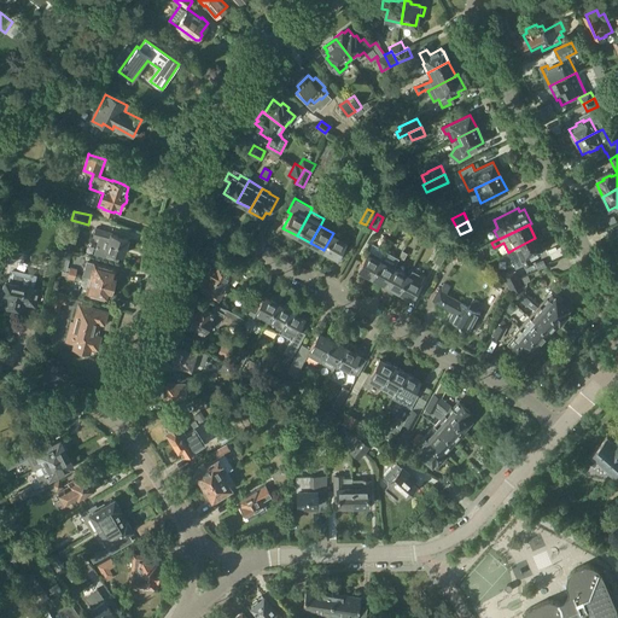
[(95,228),(93,237),(99,238),(94,256),(118,262),(121,254),(123,255),(128,239),(111,234),(112,233),(101,229),(95,228)]
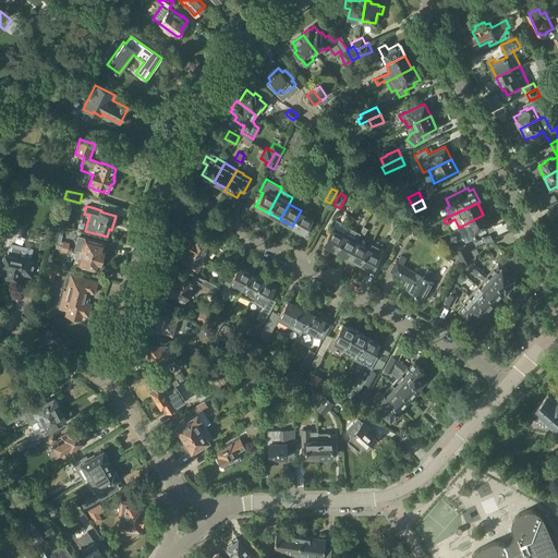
[(304,232),(313,217),(301,210),(292,226),(304,232)]
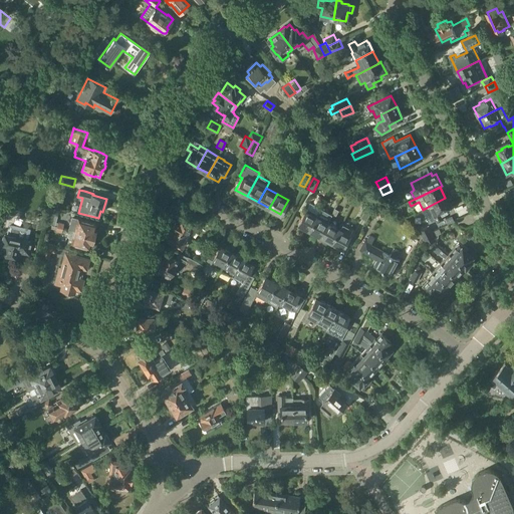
[(428,207),(432,214),(432,213),(437,222),(443,219),(441,215),(451,210),(445,198),(428,207)]
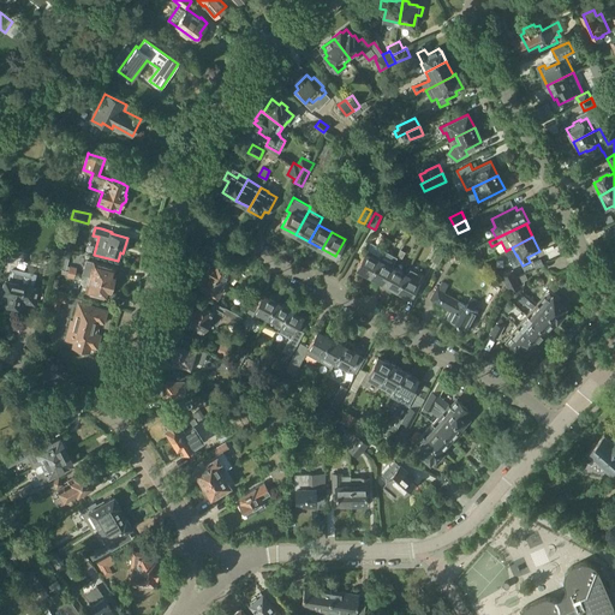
[(472,250),(452,239),(445,255),(457,261),(460,252),(470,257),(472,250)]
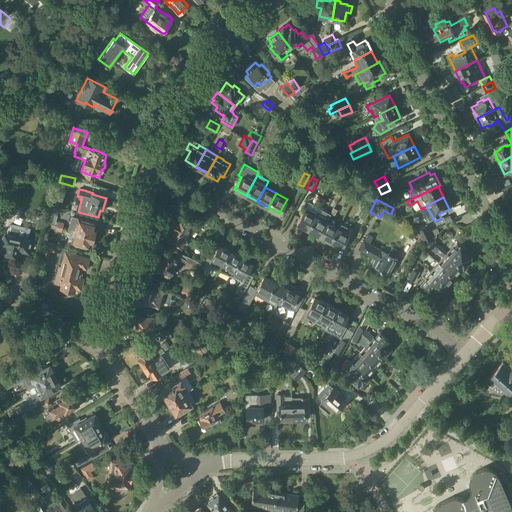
[(366,207),(365,207),(360,217),(365,220),(374,204),(369,201),(366,207)]
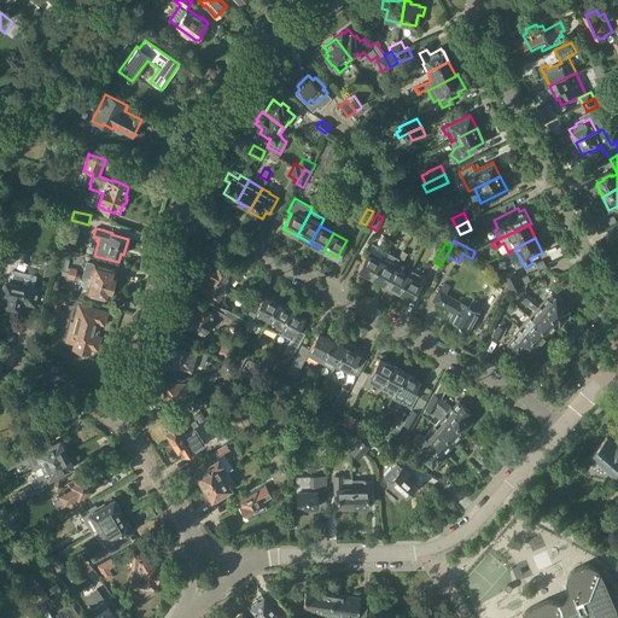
[(359,269),(372,277),(382,260),(380,258),(367,252),(359,269)]
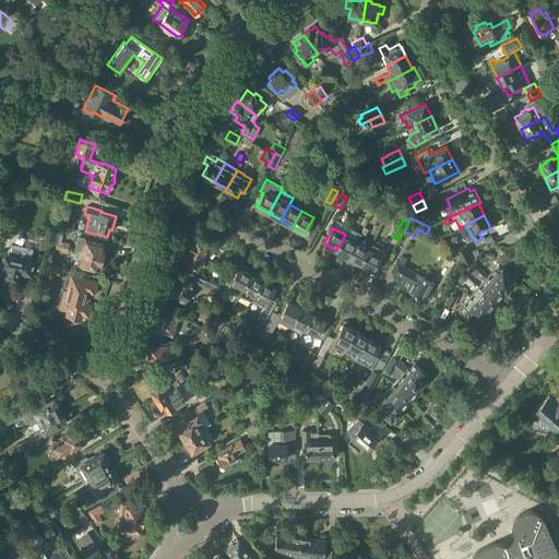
[(201,236),(194,233),(187,247),(204,257),(211,245),(200,238),(201,236)]
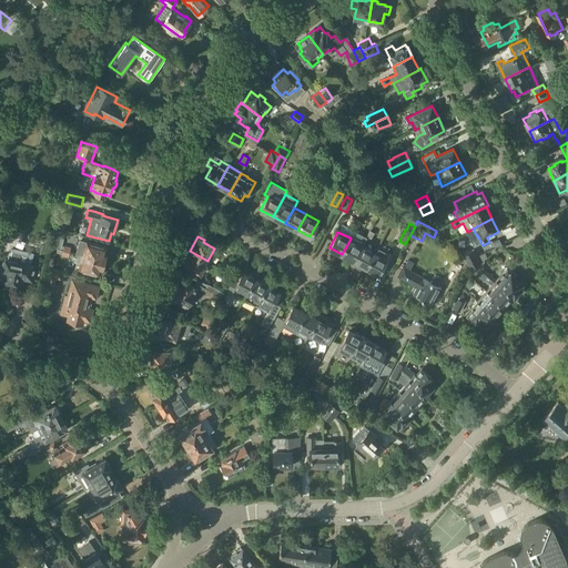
[(364,243),(352,236),(351,236),(350,237),(351,239),(342,254),(354,261),(363,245),(364,243)]
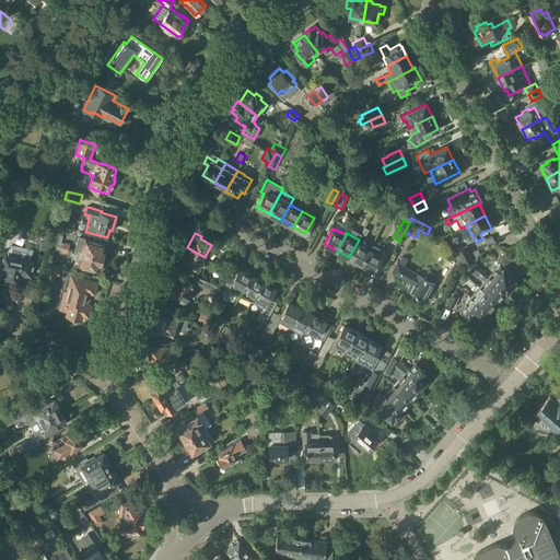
[(488,244),(496,241),(492,235),(486,238),(488,244)]
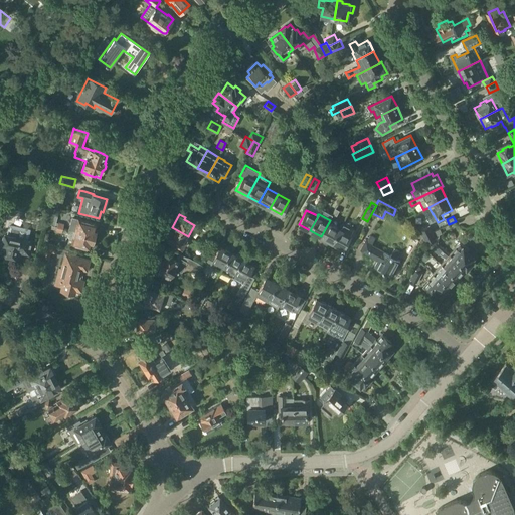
[(72,217),(68,229),(69,229),(74,231),(95,236),(97,228),(96,228),(98,223),(75,217),(72,217)]
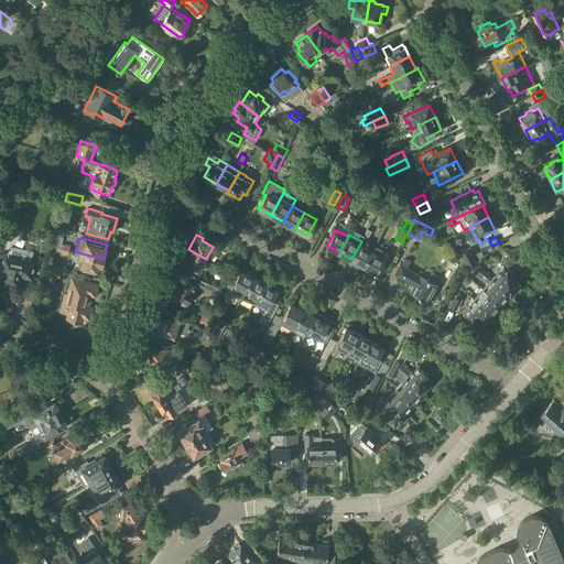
[(68,256),(71,245),(64,243),(62,255),(68,256)]
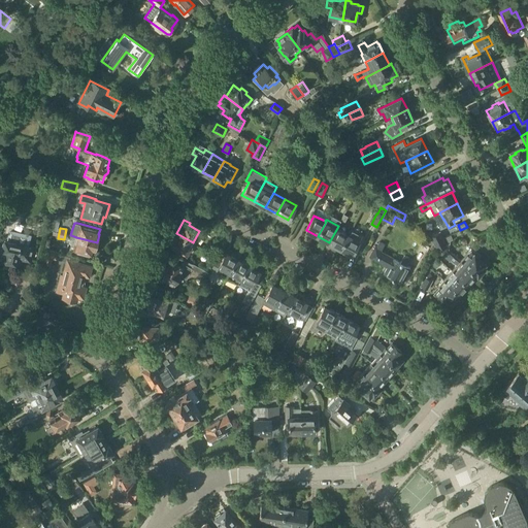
[(349,234),(337,228),(329,242),(340,249),(349,234)]
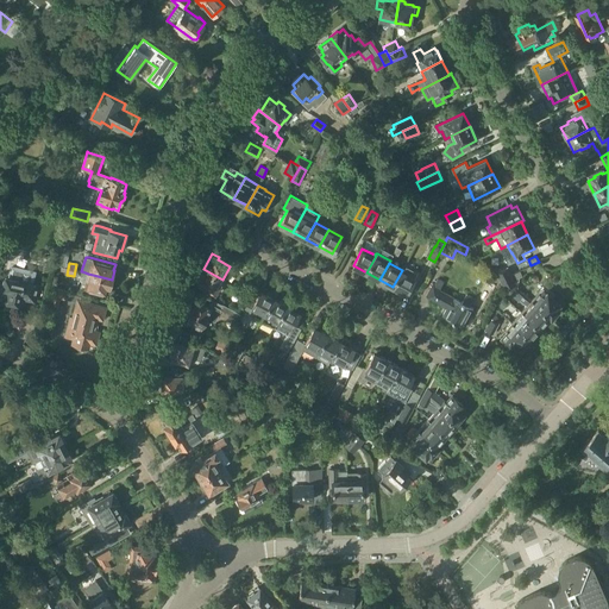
[(405,264),(402,270),(393,287),(406,294),(407,293),(409,294),(421,274),(405,264)]
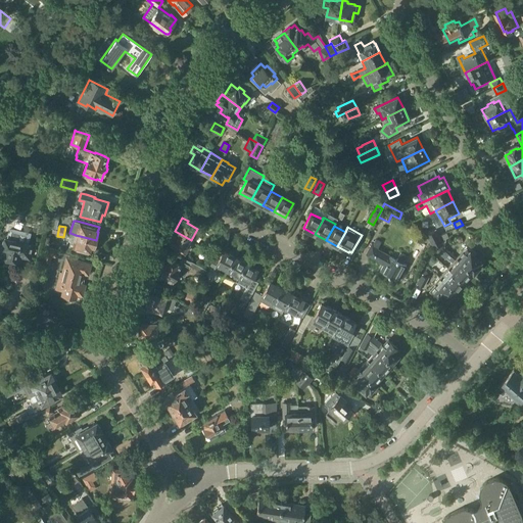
[(6,236),(3,247),(6,248),(4,257),(18,262),(19,254),(30,257),(33,244),(30,244),(31,242),(26,241),(28,234),(11,230),(10,237),(6,236)]
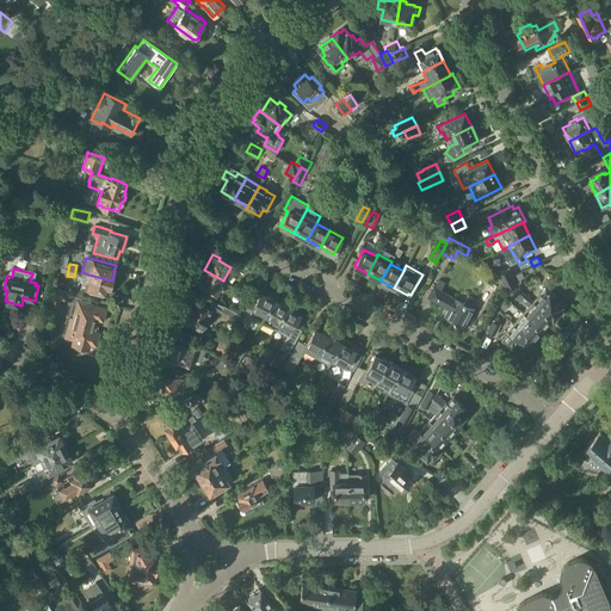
[(510,269),(498,273),(501,282),(513,276),(510,269)]
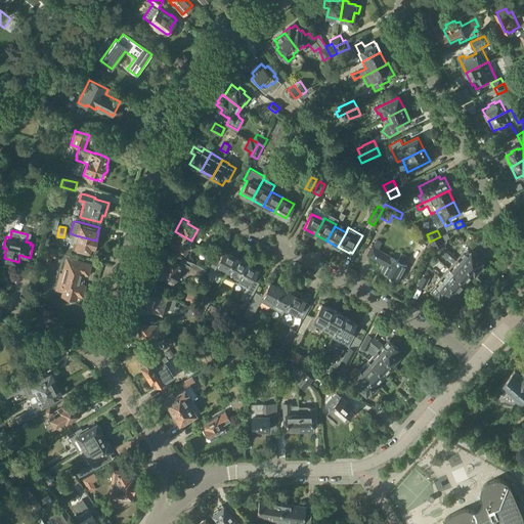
[(169,244),(185,252),(191,241),(175,231),(169,244)]
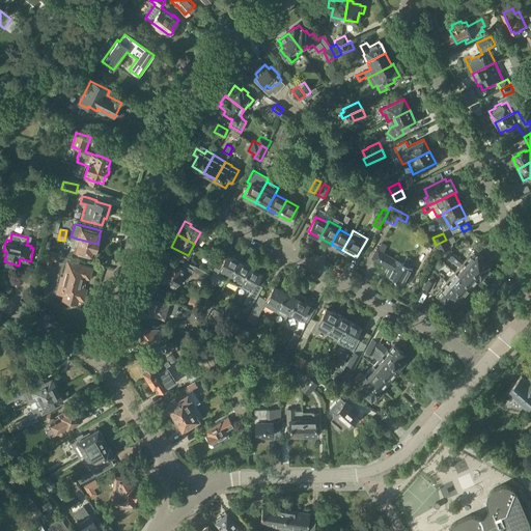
[(72,236),(70,245),(72,245),(71,251),(73,252),(93,257),(94,252),(95,252),(98,244),(77,239),(72,236)]
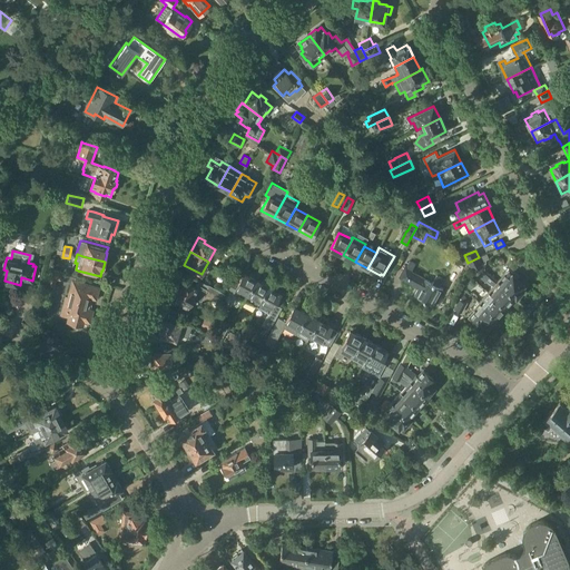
[(487,281),(493,286),(489,292),(505,306),(514,296),(517,298),(517,297),(498,281),(483,268),(481,264),(482,264),(479,257),(468,263),(471,271),(477,267),(481,272),(478,275),(485,282),(487,281)]
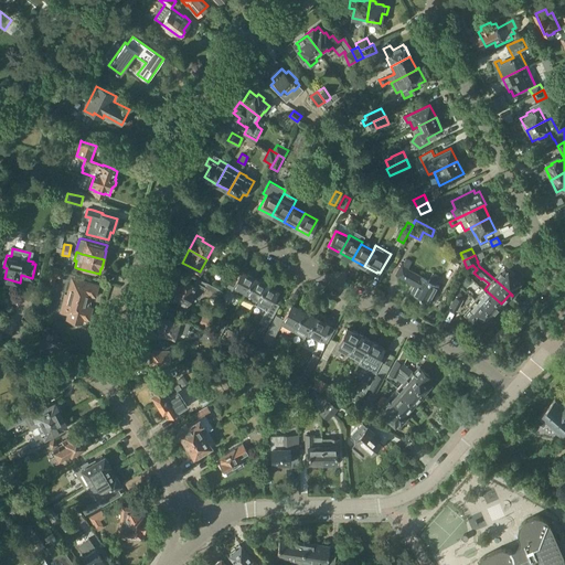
[(227,270),(232,262),(226,259),(221,267),(227,270)]
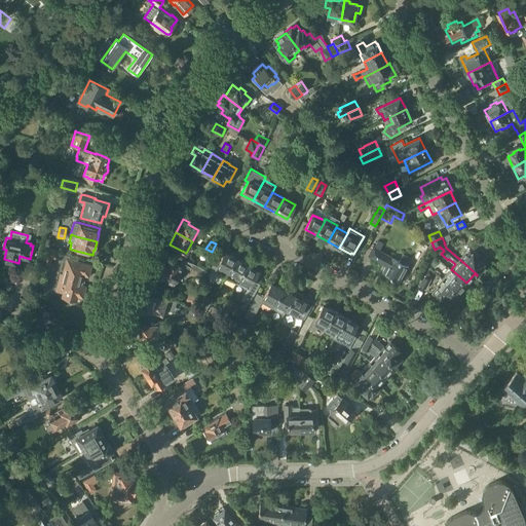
[(369,256),(387,265),(383,272),(401,283),(409,266),(406,264),(410,257),(404,254),(400,261),(391,257),(392,256),(381,250),(382,248),(375,245),(369,256)]
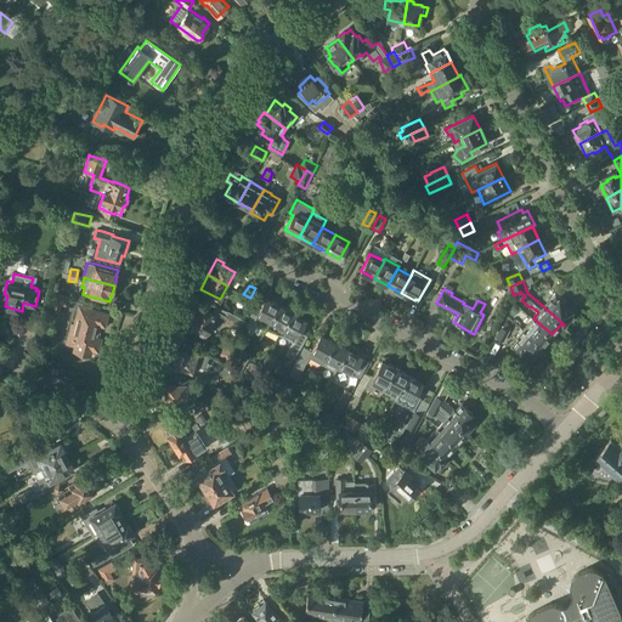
[(74,298),(56,293),(51,310),(60,312),(62,304),(72,307),(74,298)]
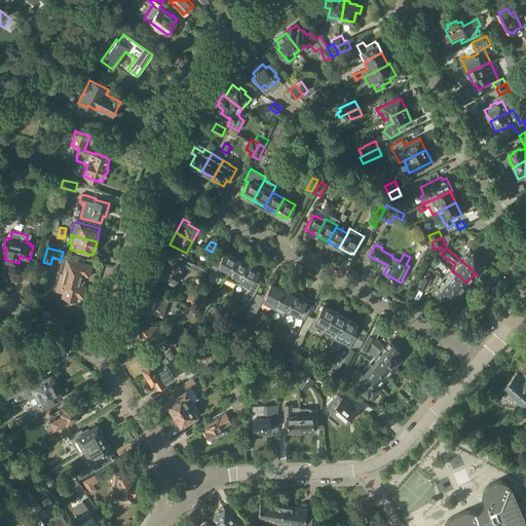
[(465,253),(459,259),(477,274),(483,267),(481,266),(484,262),(468,249),(465,252),(465,253)]
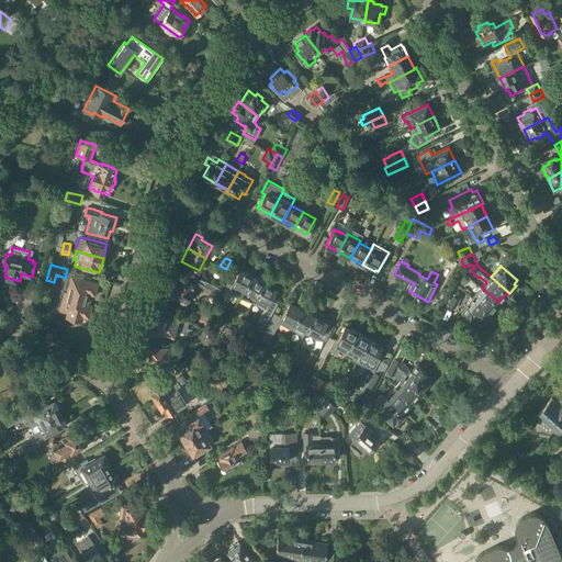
[(226,284),(231,287),(229,289),(242,295),(253,274),(240,268),(235,278),(231,276),(226,284)]
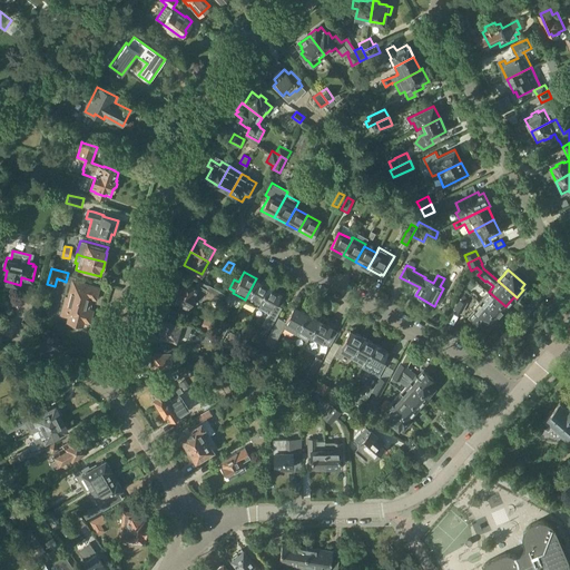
[(478,282),(472,277),(465,285),(471,290),(478,282)]
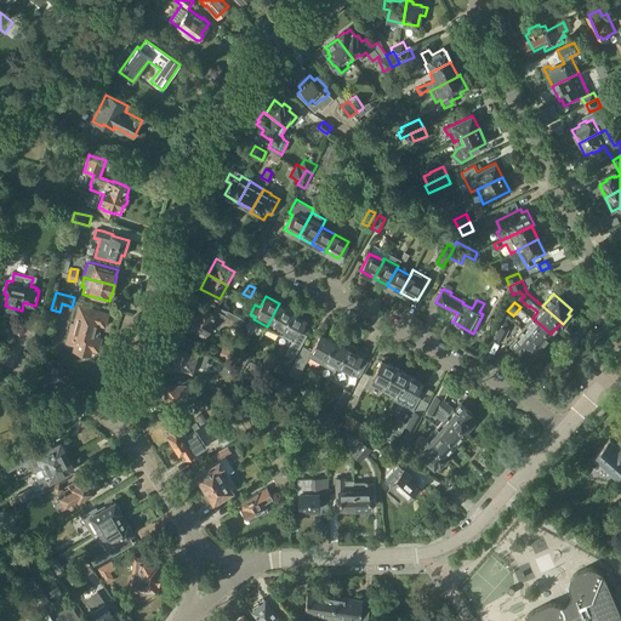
[(280,334),(292,312),(279,303),(267,326),(280,334)]
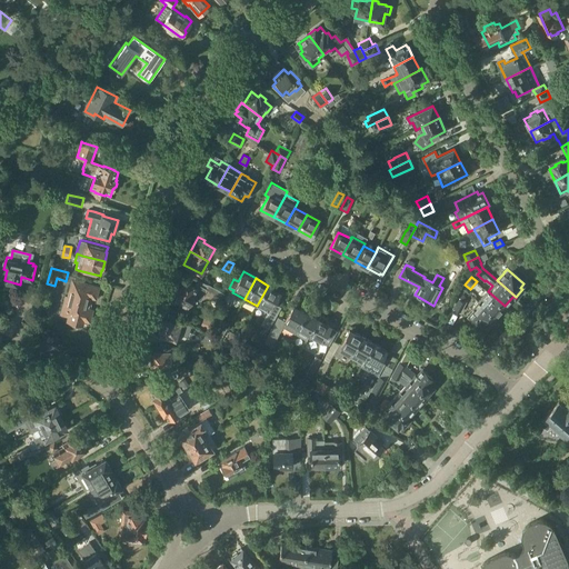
[(61,313),(69,316),(68,320),(82,325),(83,320),(90,321),(93,310),(88,309),(91,297),(96,298),(99,287),(71,279),(67,296),(66,295),(61,313)]
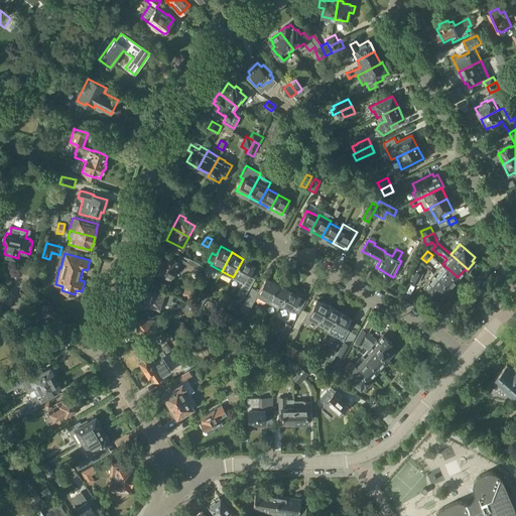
[(154,269),(163,273),(162,275),(170,279),(175,268),(182,272),(185,265),(190,268),(189,269),(199,274),(204,265),(189,257),(186,261),(177,256),(175,259),(163,253),(154,269)]
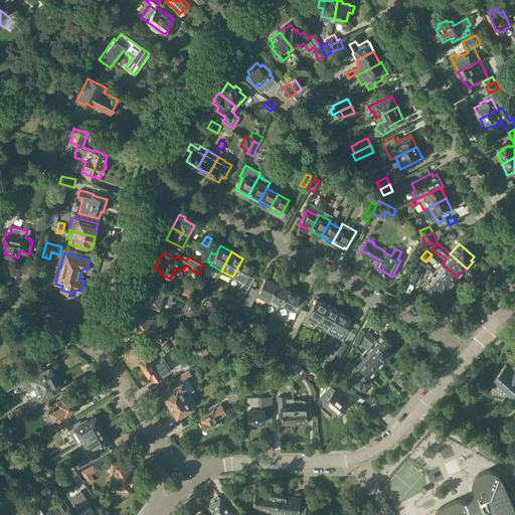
[(253,265),(242,259),(232,277),(243,283),(237,294),(243,297),(254,278),(248,274),(253,265)]
